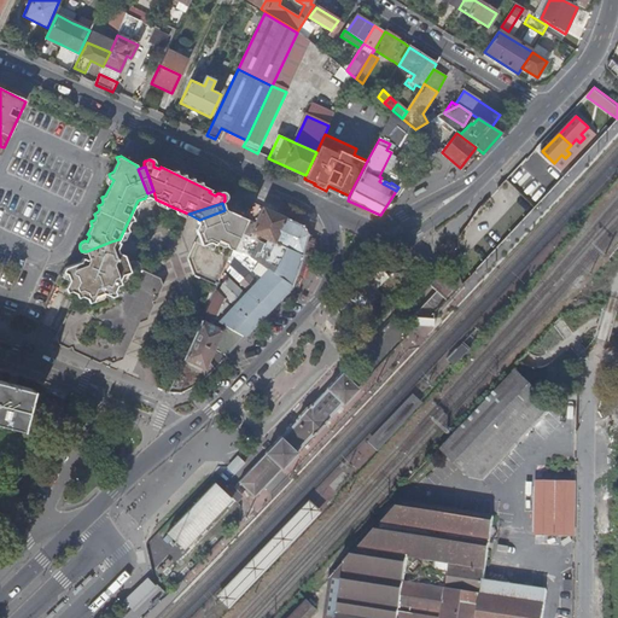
[(302,226),(262,208),(251,232),(252,233),(251,238),(240,233),(232,251),(242,256),(262,268),(267,272),(291,287),(302,257),(307,234),(302,226)]
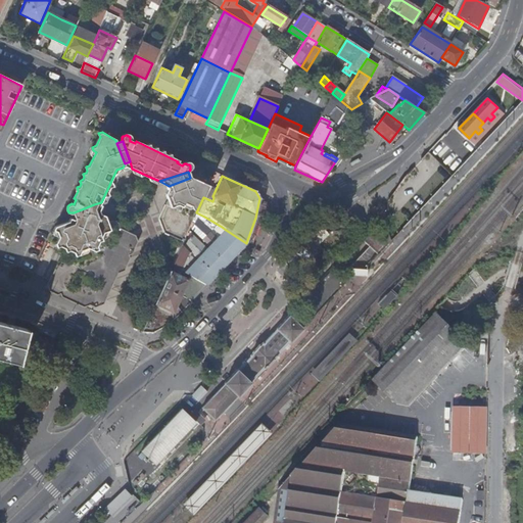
[(203,197),(209,184),(207,183),(205,185),(190,178),(169,186),(164,195),(167,201),(158,220),(163,234),(184,242),(196,212),(203,197)]
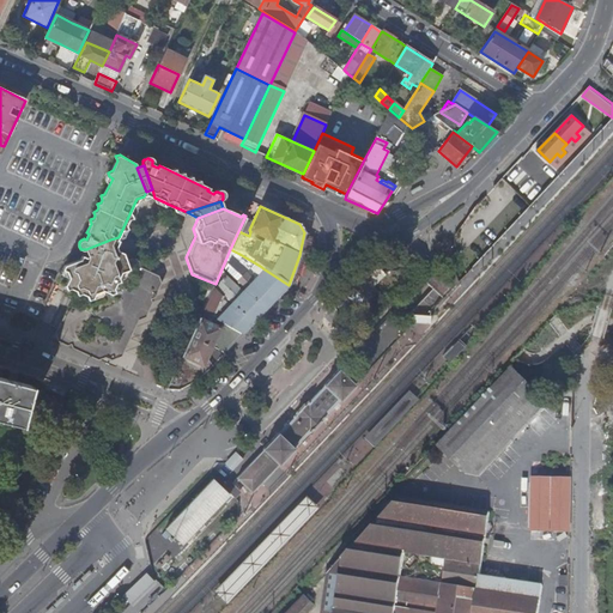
[(86,249),(89,256),(113,248),(110,240),(86,249)]
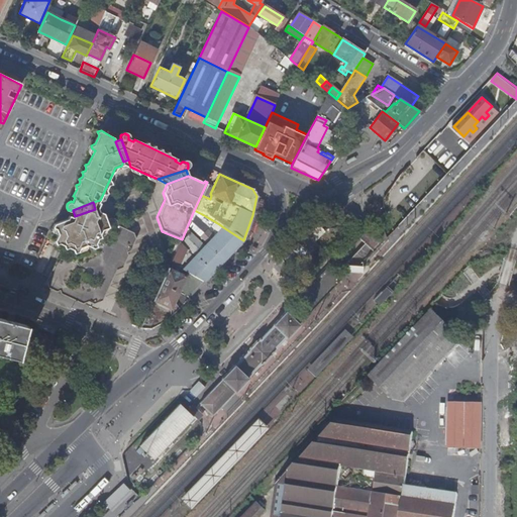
[(75,216),(55,223),(47,237),(65,245),(47,282),(94,303),(103,299),(134,233),(107,221),(105,213),(95,209),(75,216)]
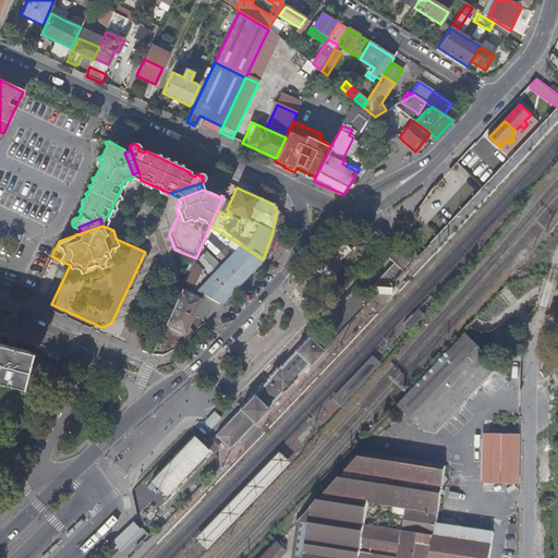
[(204,244),(217,255),(227,243),(214,232),(204,244)]
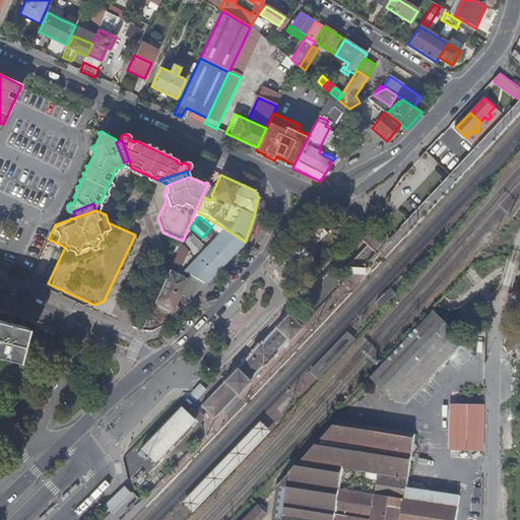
[(319,223),(318,222),(305,232),(304,233),(296,242),(288,249),(279,258),(276,271),(281,276),(282,276),(288,270),(293,266),(302,274),(312,264),(315,260),(308,253),(317,244),(327,234),(324,231),(319,223)]
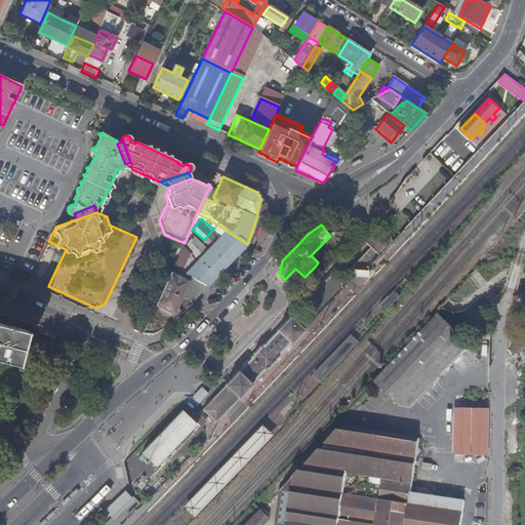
[(355,225),(322,226),(327,233),(355,232),(355,225)]
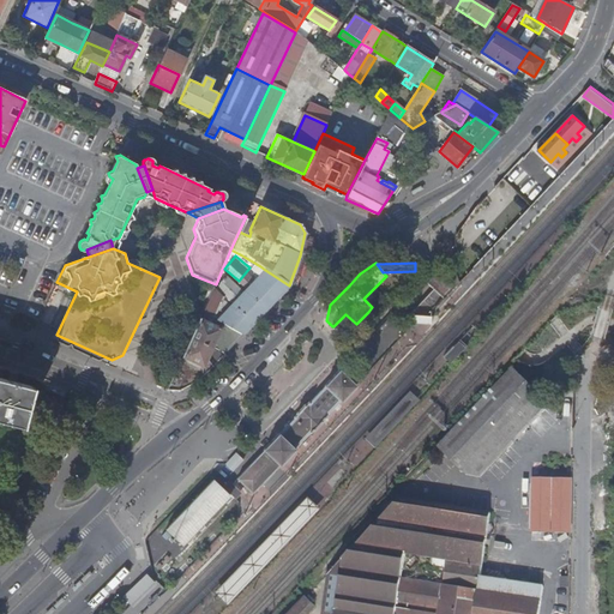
[(289,286),(265,270),(257,277),(254,275),(250,280),(245,275),(238,283),(245,290),(242,294),(224,277),(223,278),(217,290),(228,301),(226,304),(229,307),(217,320),(234,329),(244,335),(289,286)]
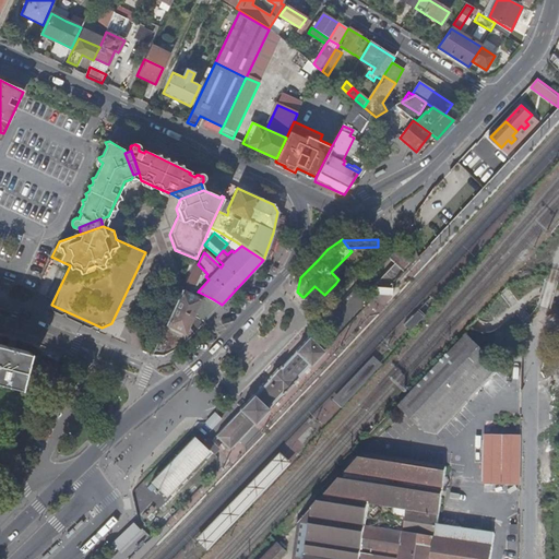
[(201,300),(181,290),(174,308),(193,317),(201,300)]
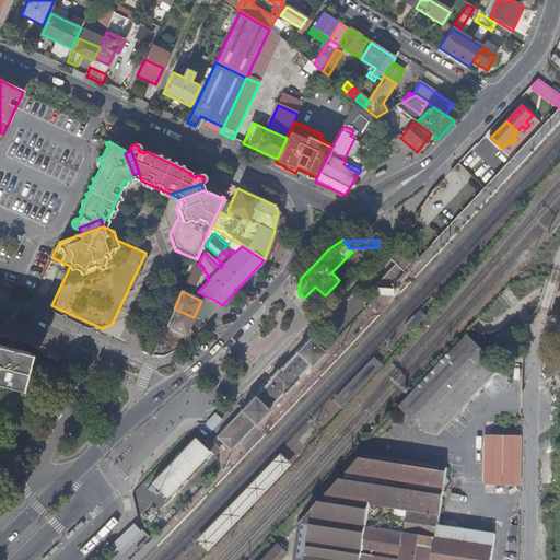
[(213,314),(222,305),(213,300),(207,307),(213,314)]
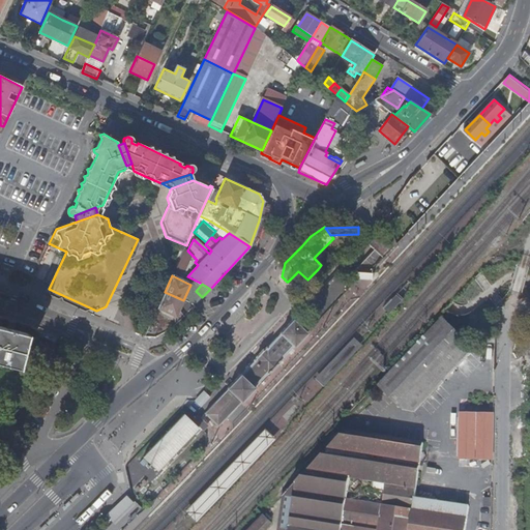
[(183,300),(165,292),(157,308),(166,313),(156,330),(160,335),(169,331),(179,322),(194,305),(183,300)]
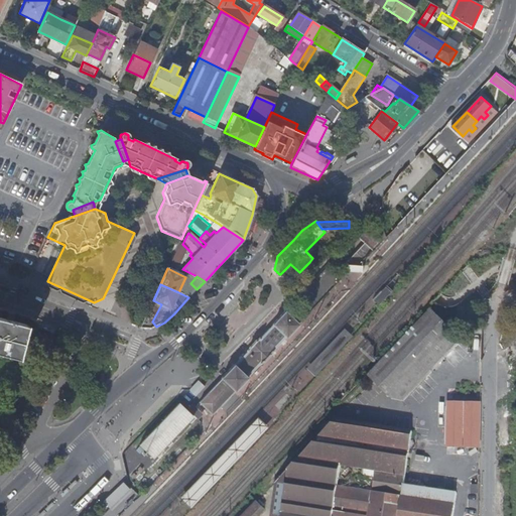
[(199,403),(200,403),(212,415),(235,391),(252,373),(254,371),(261,364),(262,363),(264,362),(265,362),(268,359),(271,356),(271,355),(273,352),(274,351),(299,325),(284,310),(271,325),(272,326),(261,338),(260,338),(259,337),(256,340),(256,339),(252,344),(247,348),(248,348),(245,351),(247,352),(239,361),(234,366),(233,364),(220,378),(221,380),(214,387),(209,392),(199,403)]
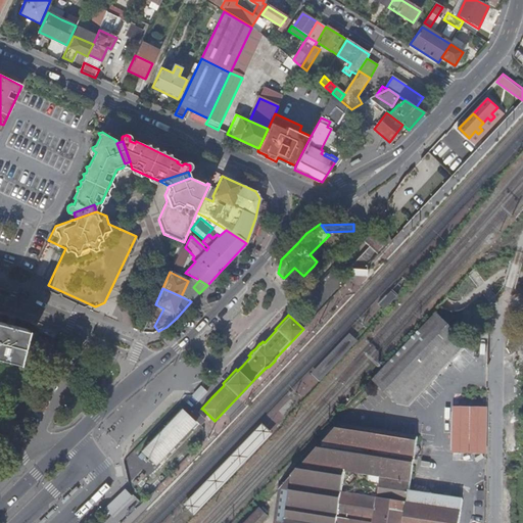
[(468,345),(436,315),(372,382),(396,406),(410,408),(468,345)]
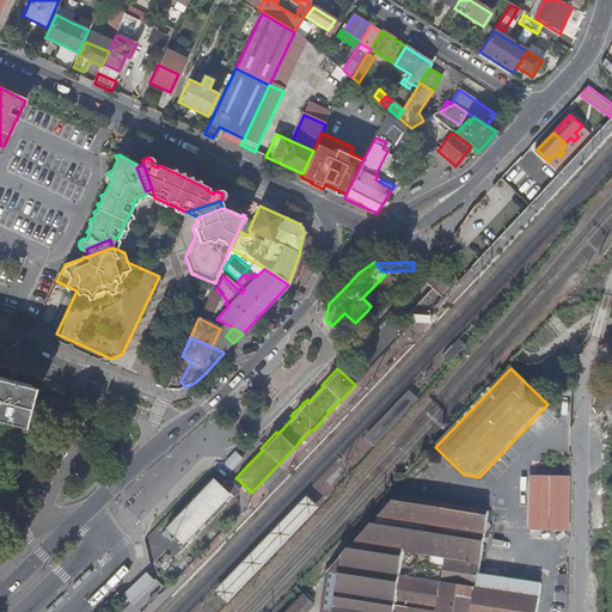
[(0,420),(23,426),(32,386),(0,377),(0,420)]
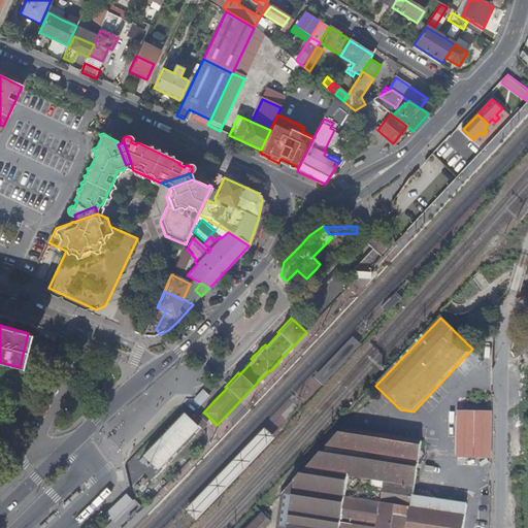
[(153,330),(147,328),(143,335),(156,336),(157,336),(153,330)]
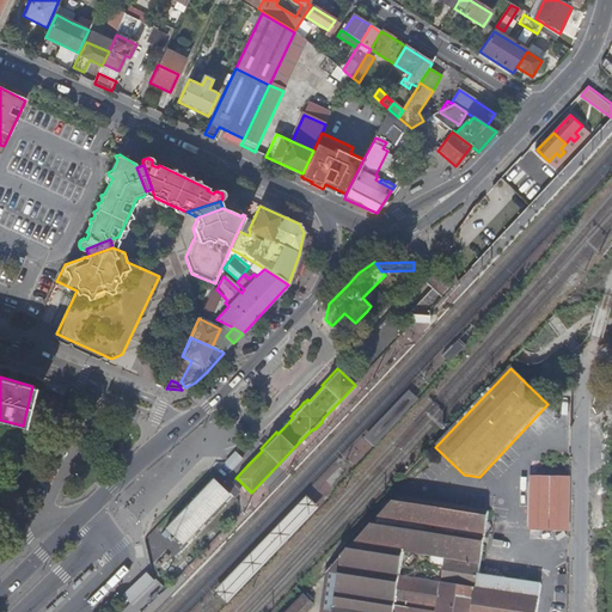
[(361,391),(355,385),(325,416),(324,417),(322,421),(322,422),(318,426),(314,429),(313,429),(311,430),(310,432),(301,440),(299,442),(279,464),(286,470),(361,391)]
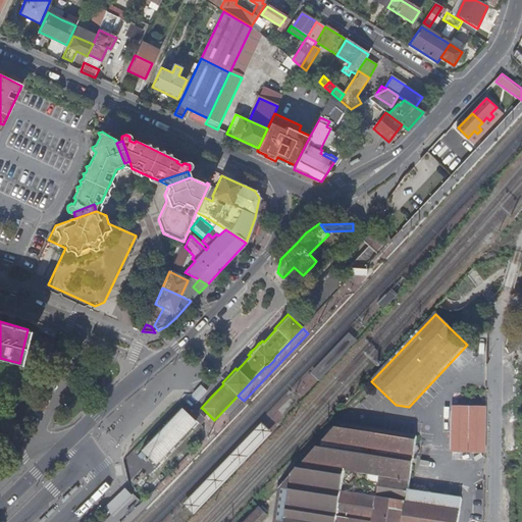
[(309,371),(317,380),(356,338),(348,331),(309,371)]
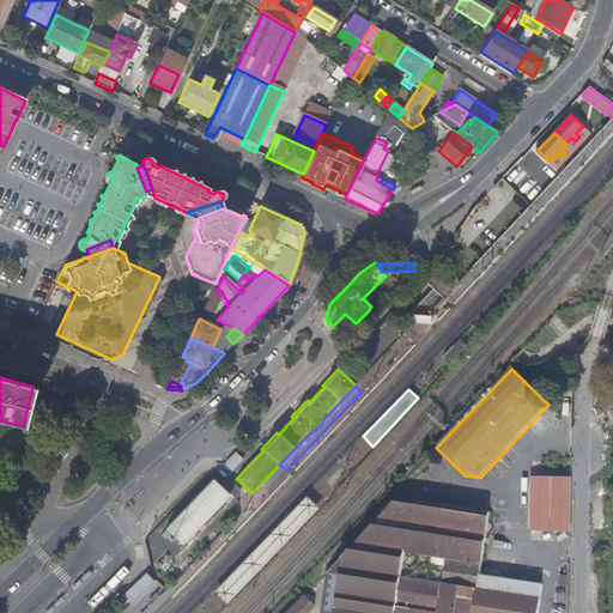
[(180,545),(229,495),(225,492),(211,478),(162,528),(180,545)]
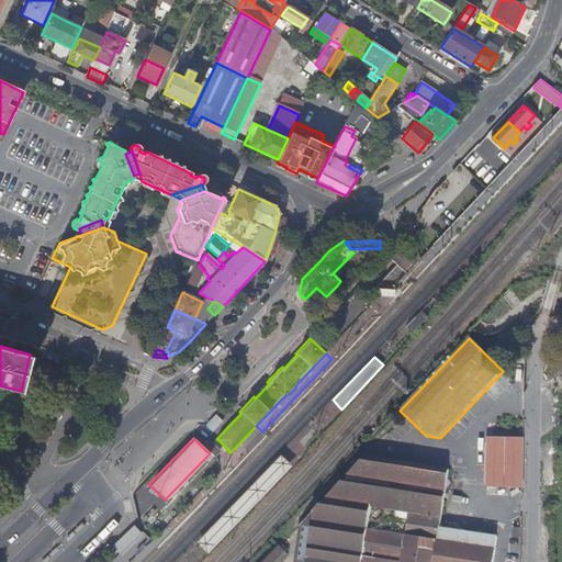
[(523,489),(524,438),(489,438),(487,487),(523,489)]
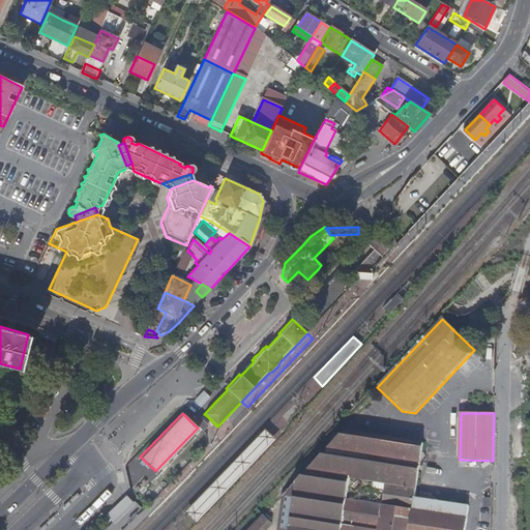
[(197,416),(193,421),(196,424),(202,431),(206,425),(200,419),(197,416)]
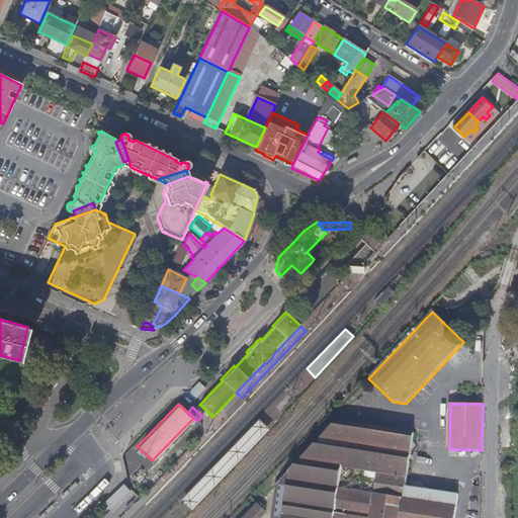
[(340,413),(248,508),(247,517),(453,517),(459,486),(407,478),(415,424),(340,413)]
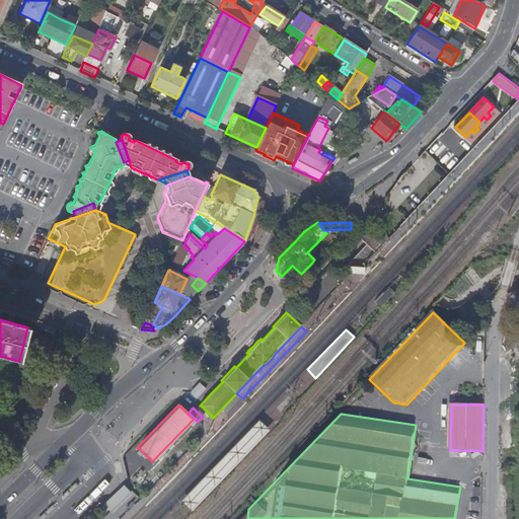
[(191,511),(269,429),(257,419),(178,500),(191,511)]
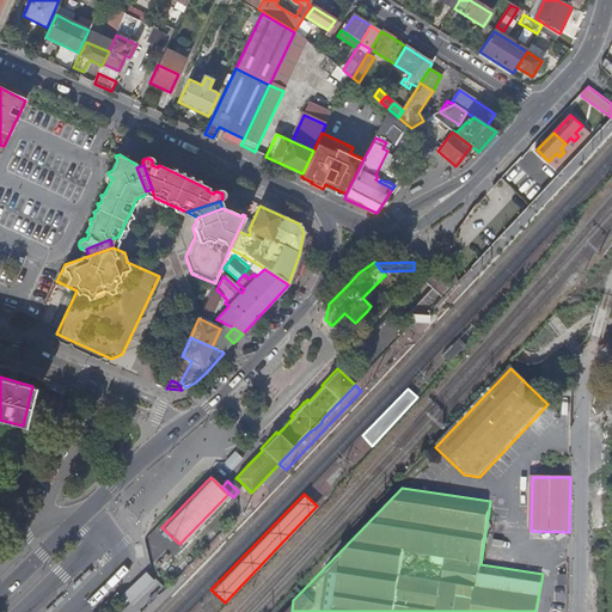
[(146,571),(122,594),(128,600),(130,603),(133,606),(151,589),(157,582),(152,577),(146,571)]
